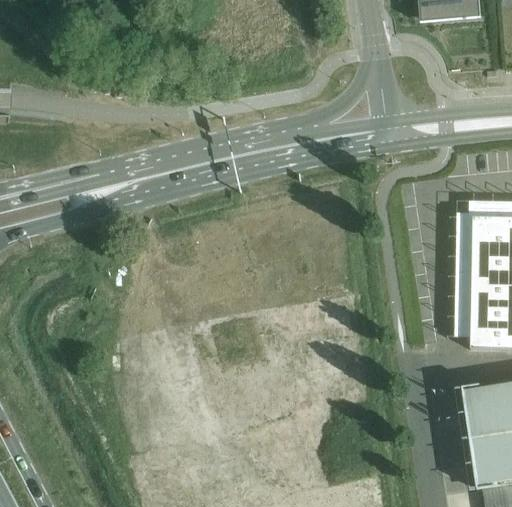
[(418,0),(420,21),(440,19),(481,15),(479,0),(418,0)]
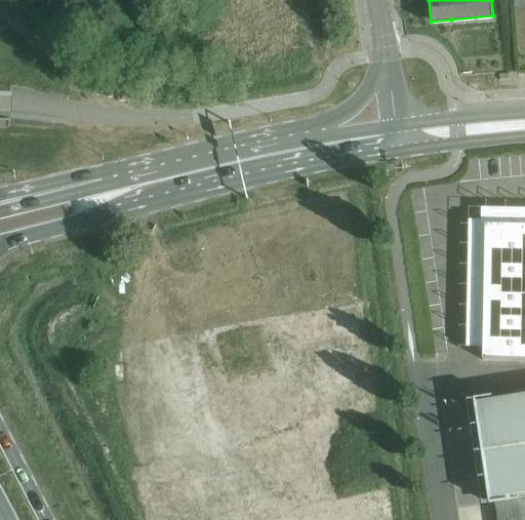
[(524,356),(524,221),(485,221),(482,344),(483,344),(482,356),(524,356)]
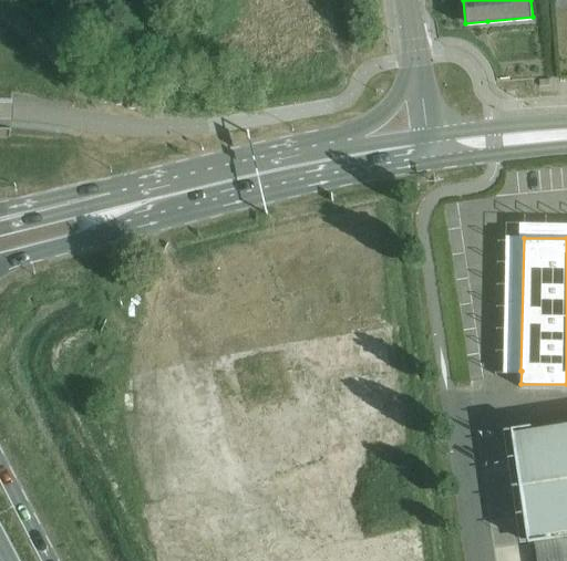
[(566,417),(514,426),(522,482),(566,476),(566,417)]
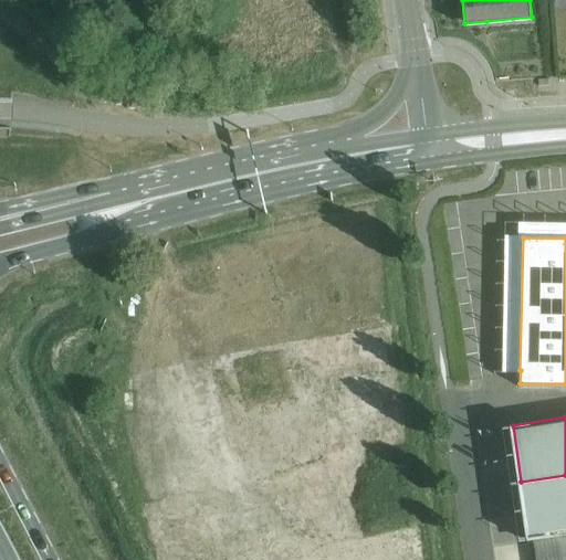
[(565,534),(565,475),(521,482),(530,539),(565,534)]
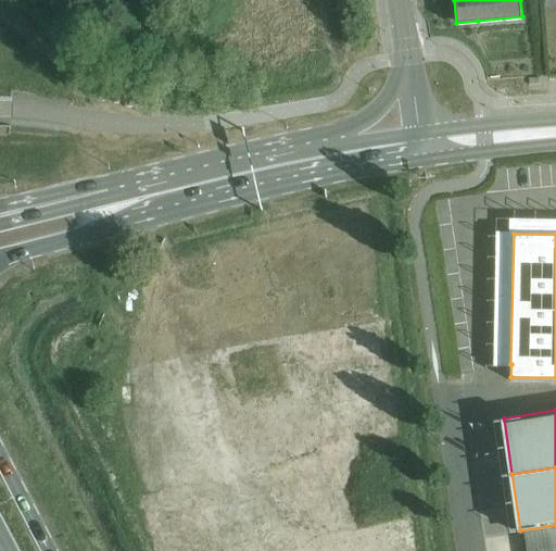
[(555,550),(555,525),(520,530),(522,550),(555,550)]
